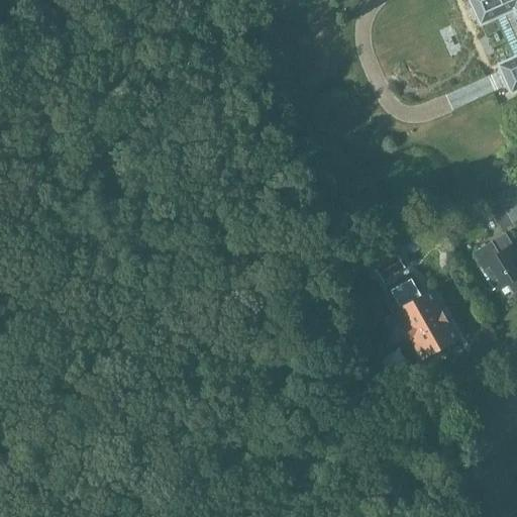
[(516,0),(468,0),(480,25),(495,18),(513,60),(498,66),(510,94),(516,91),(516,0)]
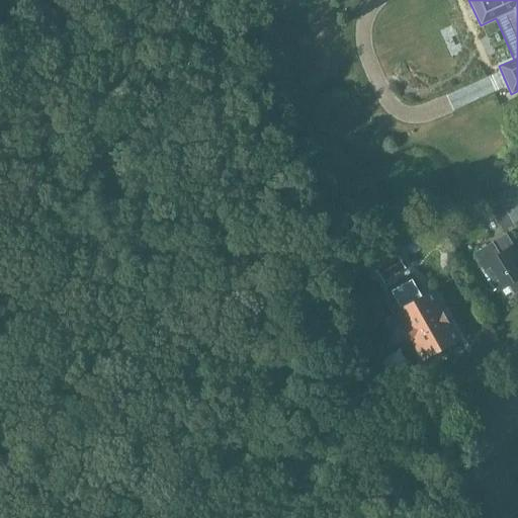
[(516,228),(517,226),(517,188),(517,187),(499,197),(500,200),(503,206),(516,228)]
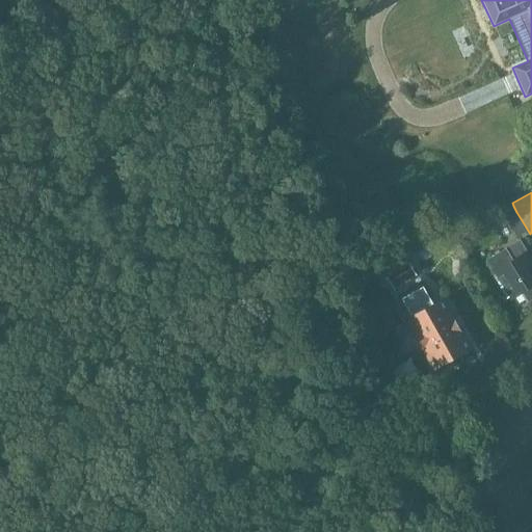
[(513,206),(504,211),(507,217),(516,212),(513,206)]
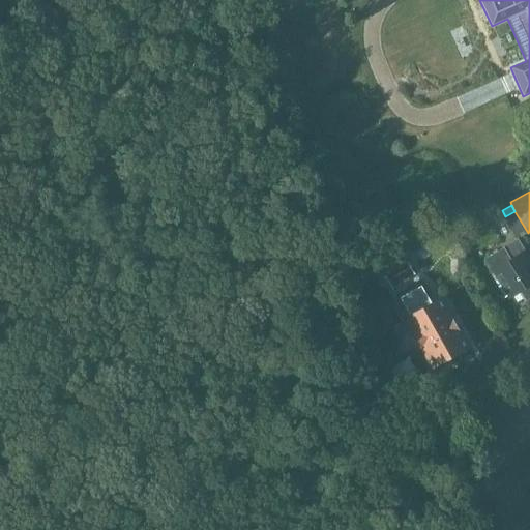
[(527,233),(528,233),(514,211),(503,219),(513,238),(526,232),(527,233)]
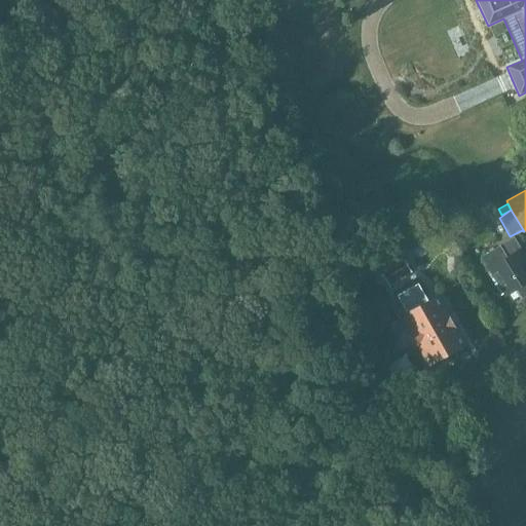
[(525,261),(513,239),(483,258),(505,295),(516,289),(521,297),(525,294),(525,261)]
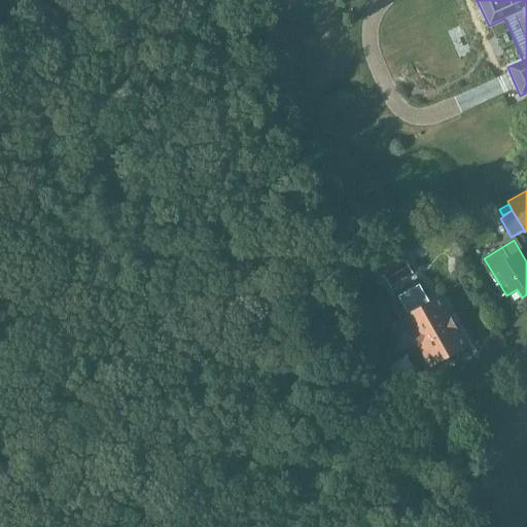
[(461,251),(455,242),(452,245),(457,254),(461,251)]
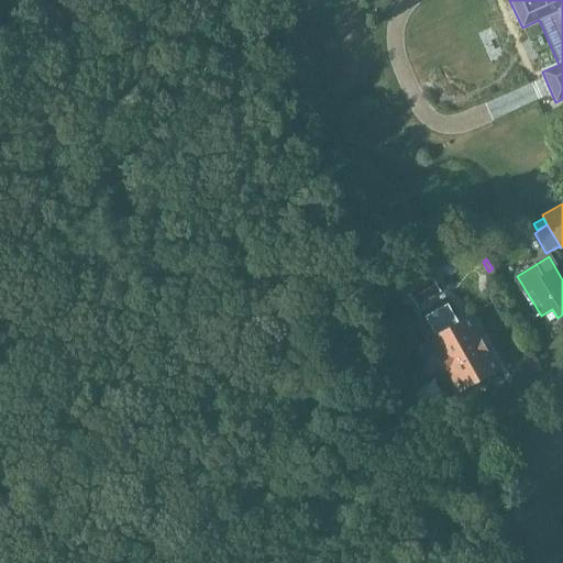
[(403,289),(407,296),(418,310),(444,294),(428,272),(403,289)]
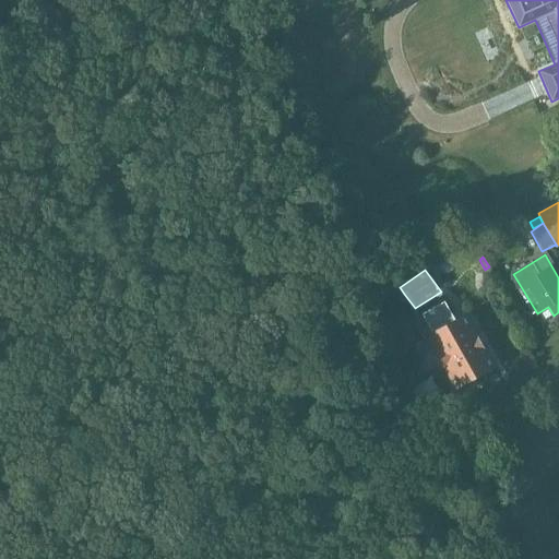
[(464,316),(455,321),(443,300),(420,313),(432,334),(428,336),(458,389),(494,368),(464,316)]
